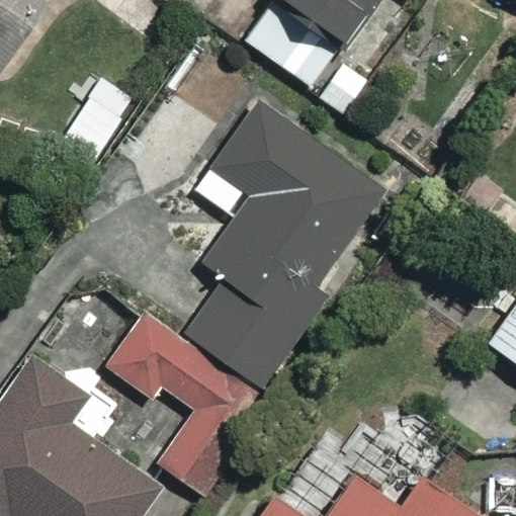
[(0,0),(0,62),(44,0),(0,0)]
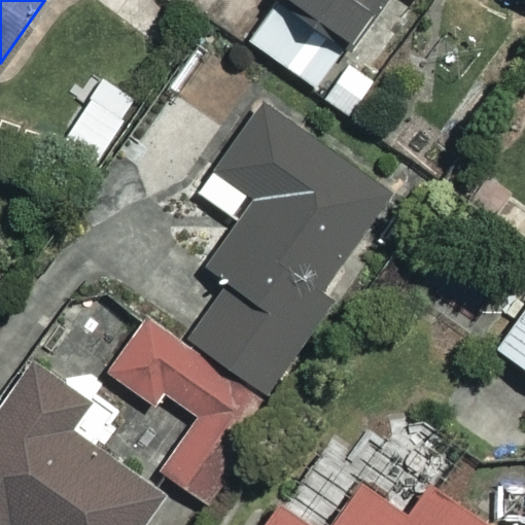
[(291,0),(348,42),(380,0),(291,0)]
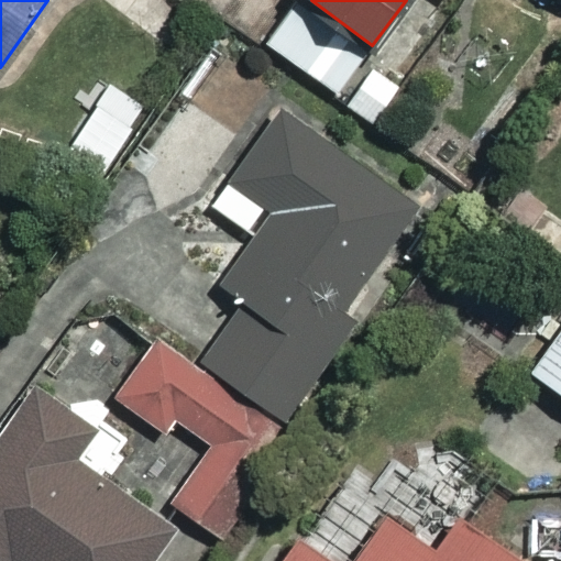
[(144,105),(108,85),(70,152),(107,172),(144,105)]
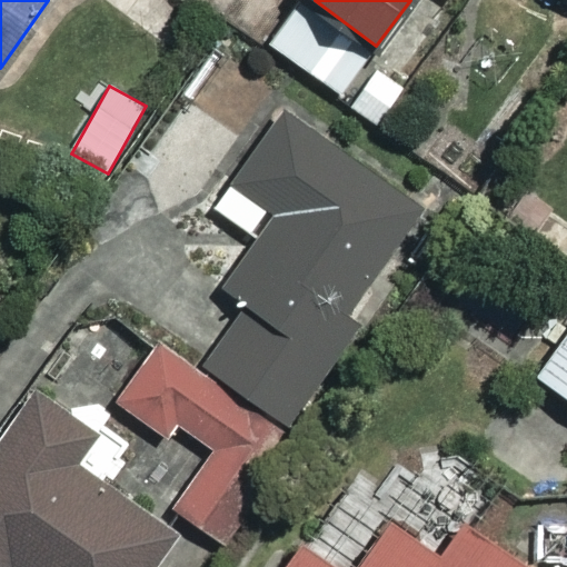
[(417,204),(281,110),(215,208),(257,237),(221,289),(244,305),(206,360),(288,417),(352,322),(341,315),(417,204)]
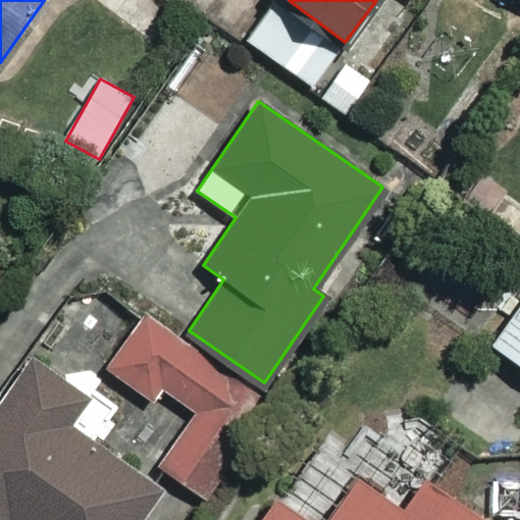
[(519,293),(485,342),(519,367),(519,293)]
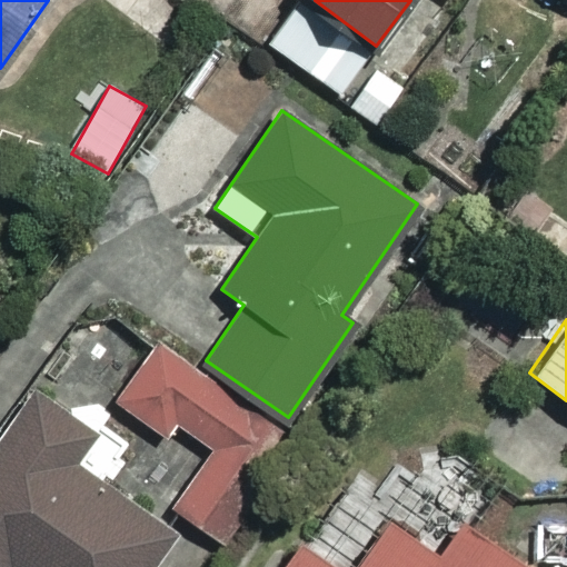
[(214,453),(173,510),(226,546),(301,436),(157,337),(112,403),(162,436),(171,424),(214,453)]
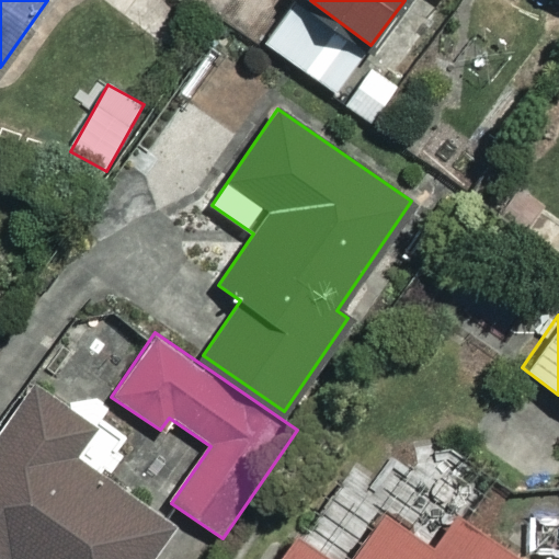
[(89,423),(34,385),(0,434),(0,558),(140,558),(167,522),(68,454),(89,423)]
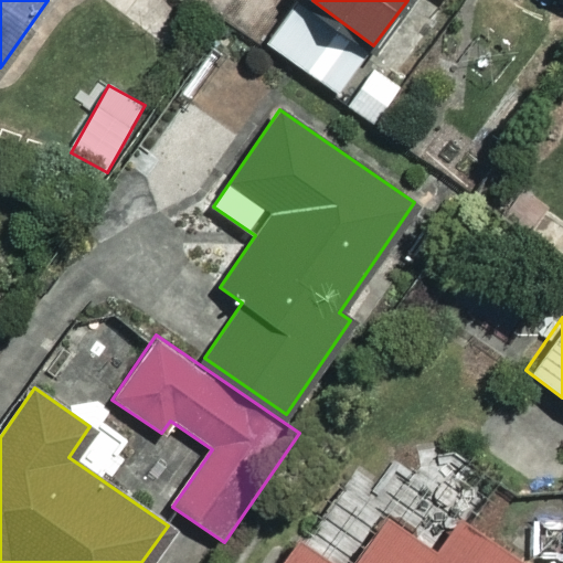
[(534,562),(453,507),(425,546),(381,517),(349,562),(328,562),(288,539),(271,562),(534,562)]
